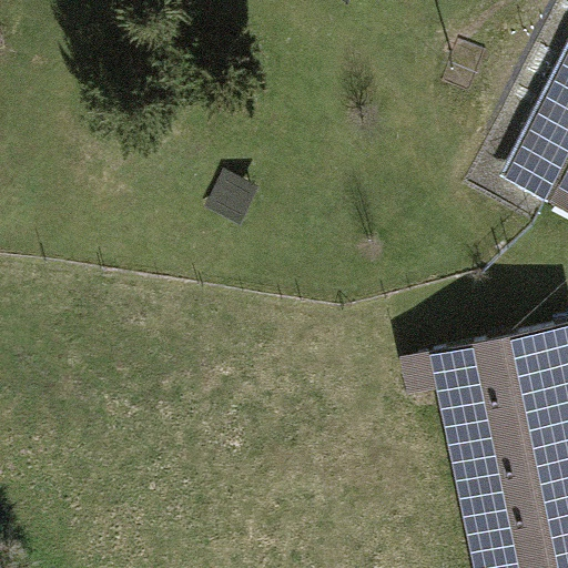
[(325,0),(343,9),(347,0),(325,0)]
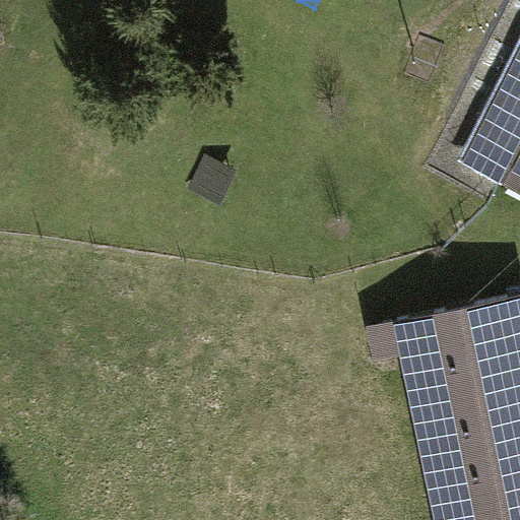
[(519,29),(517,38),(453,164),(506,190),(519,196),(519,29)]
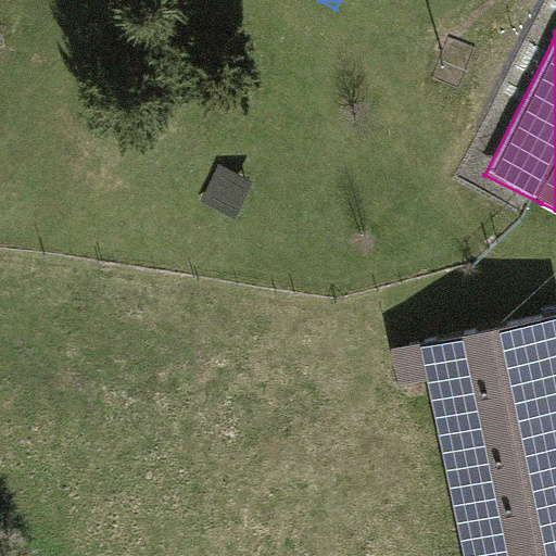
[(200,211),(231,226),(250,187),(218,172),(200,211)]
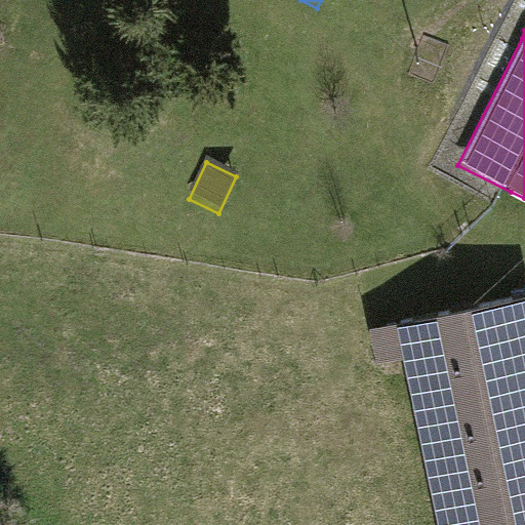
[(524,524),(524,300),(393,331),(436,524),(524,524)]
